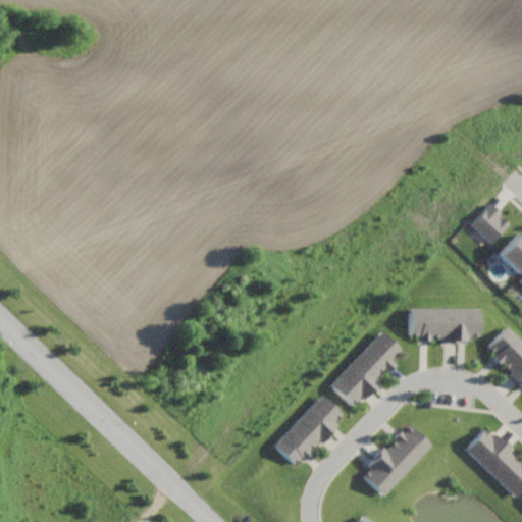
[(499,210),(494,214),(498,217),(499,216),(507,223),(490,242),(469,222),(489,201),(499,210)]
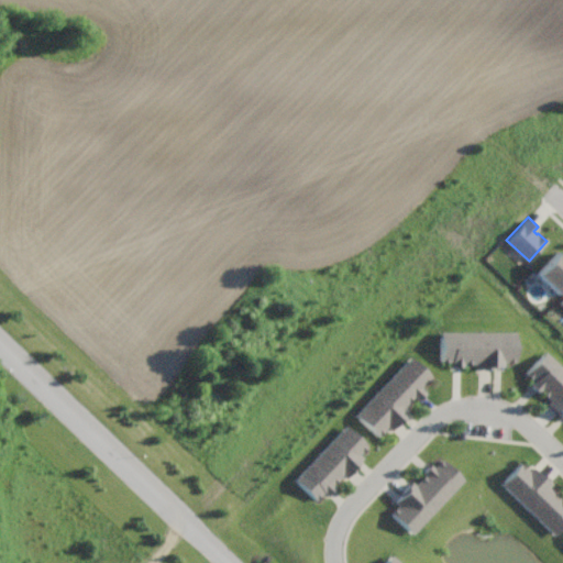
[(562,255),(562,287),(556,295),(536,275),(558,251),(562,255)]
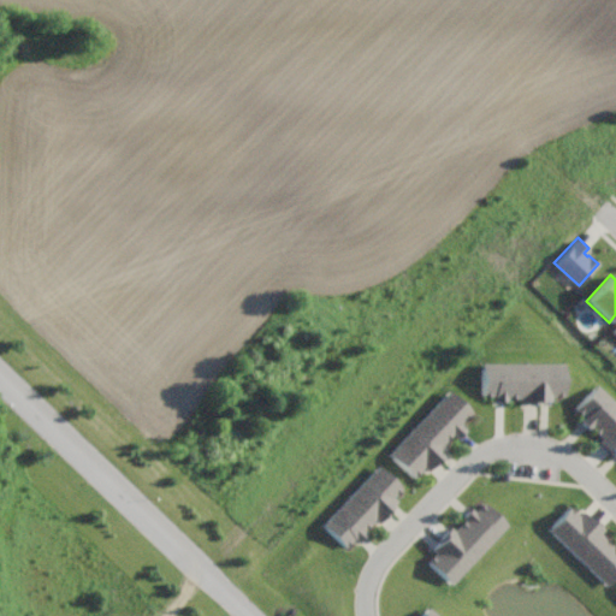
[(564,396),(551,396),(551,401),(542,401),(542,402),(522,403),(522,398),(507,398),(507,401),(495,401),(495,396),(483,396),(483,365),(564,363),(564,396)]
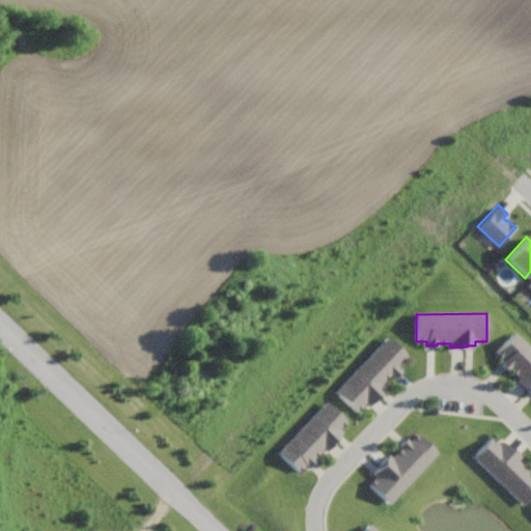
[(530,347),(530,391),(529,389),(528,390),(516,379),(519,376),(508,367),(507,368),(500,361),(503,358),(495,351),(513,331),(530,347)]
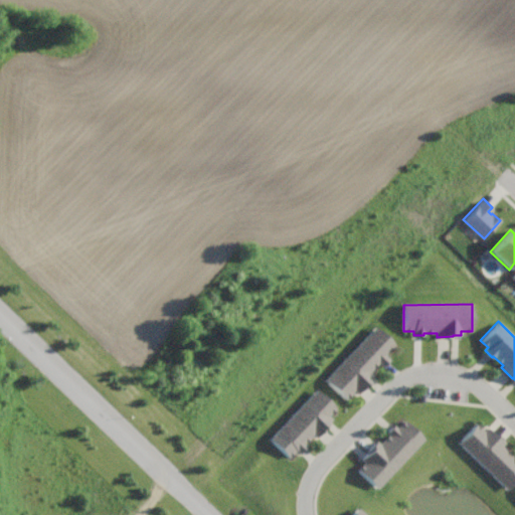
[(394,343),(385,353),(389,357),(382,365),(377,361),(368,370),(373,374),(367,381),(367,382),(357,392),(353,389),(345,397),(325,378),(375,325),(394,343)]
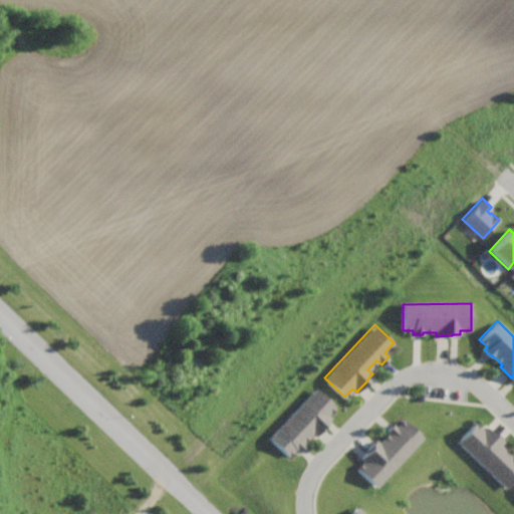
[(335,407),(327,415),(330,418),(325,423),(326,425),(315,436),(312,432),(302,442),(305,444),(298,451),(295,448),(287,456),(268,437),(315,388),(335,407)]
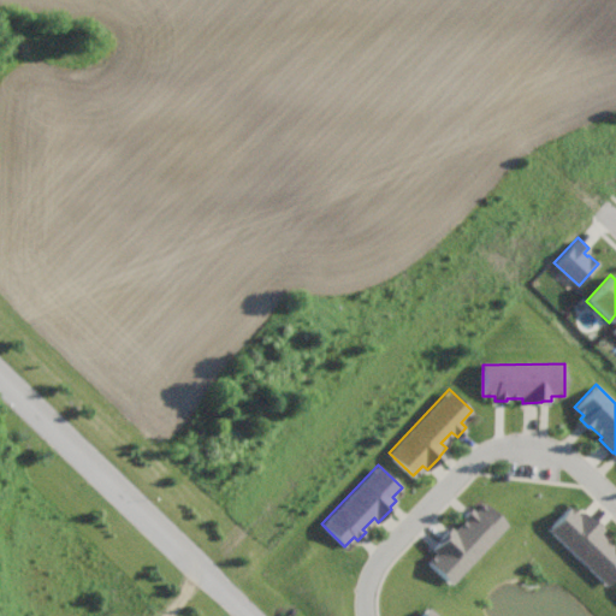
[(508,523),(451,582),(428,560),(437,550),(433,546),(440,540),(438,539),(451,525),(456,529),(467,517),(465,515),(472,507),(475,510),(485,501),(508,523)]
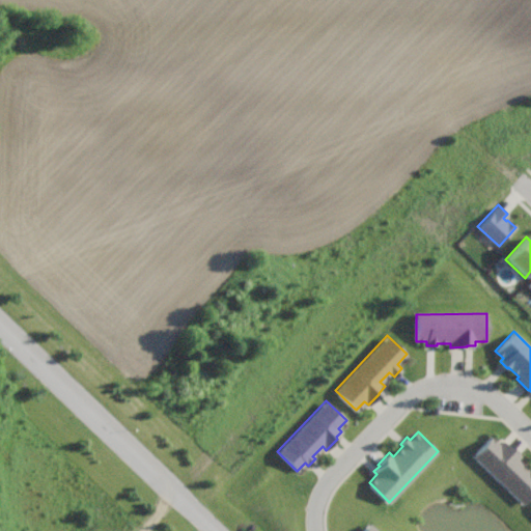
[(498,443),(502,439),(507,444),(508,443),(521,455),(518,458),(527,467),(529,466),(530,468),(530,494),(523,503),(472,454),(490,436),(498,443)]
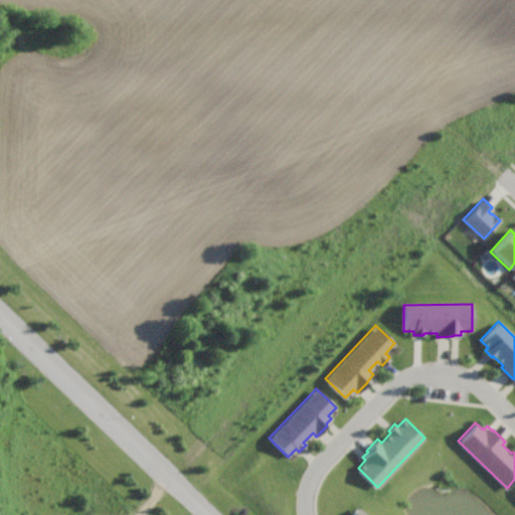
[(366,514),(348,514),(357,506),(366,514)]
